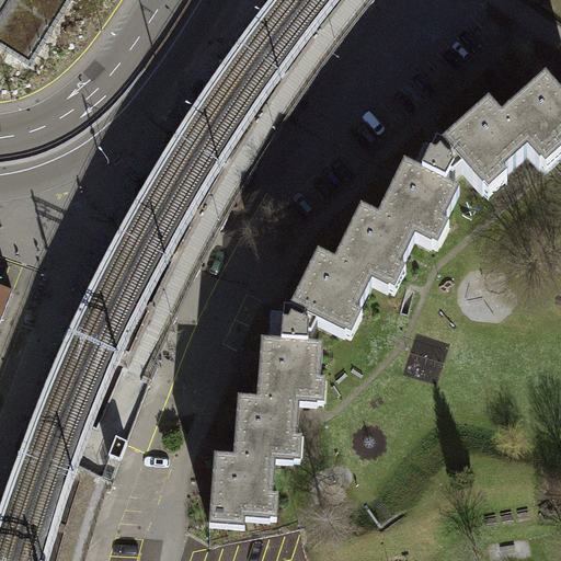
[(0,0),(0,49),(31,68),(72,0),(0,0)]
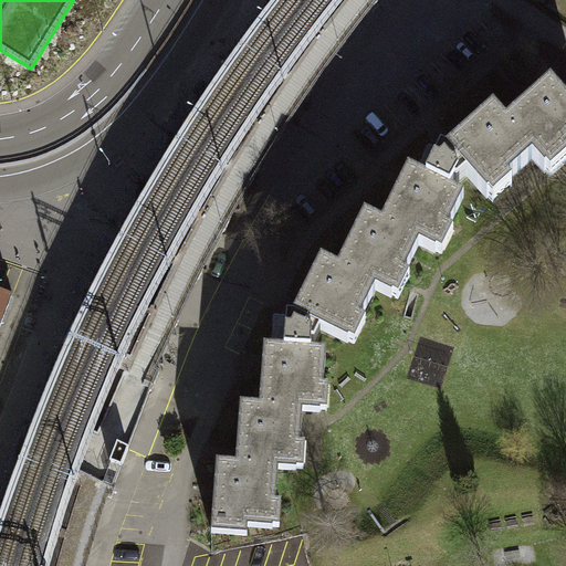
[(355,0),(280,0),(339,45),(368,9),(355,0)]
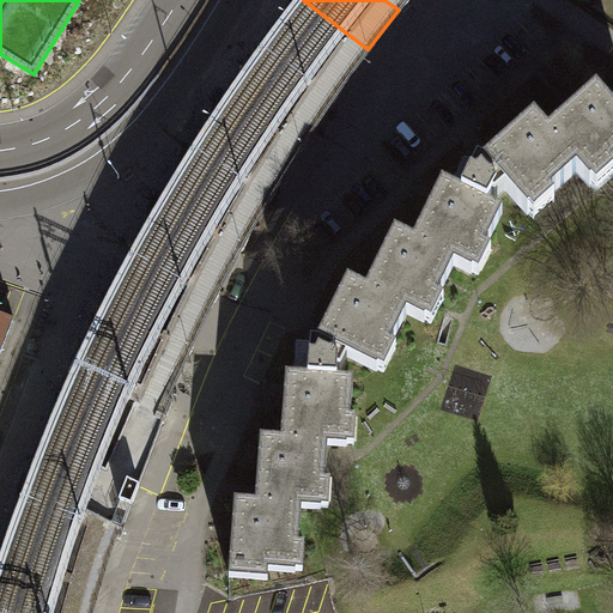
[(289,4),(260,41),(334,96),(363,56),(289,4)]
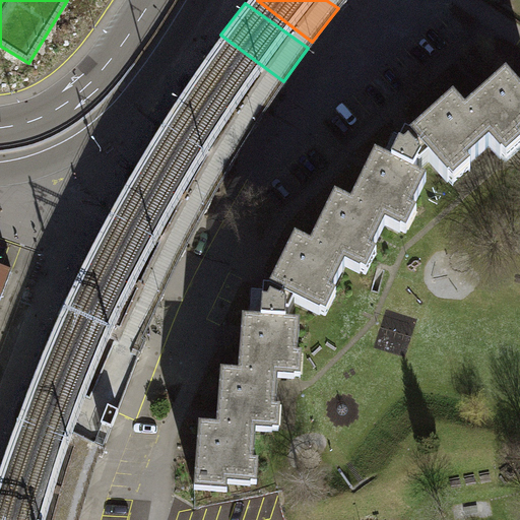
[(213,45),(189,78),(256,121),(278,87),(213,45)]
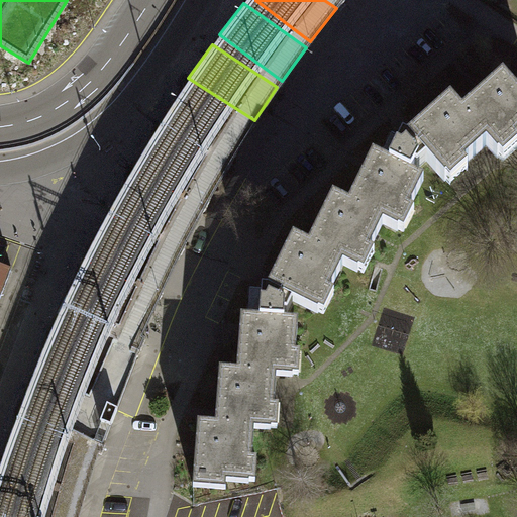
[(293,237),(268,288),(250,288),(248,316),(240,316),(237,369),(219,369),(216,423),(198,422),(193,488),(226,490),(226,482),(246,483),(247,458),(252,459),(254,430),(268,430),(270,409),(274,407),(277,377),(290,378),(291,354),(296,354),(298,320),(285,319),(285,312),(288,312),(292,302),(315,313),(326,292),(329,293),(343,266),(355,272),(366,250),(370,252),(383,225),(395,231),(405,209),(409,211),(424,182),(412,175),(415,169),(418,170),(426,162),(442,181),(460,166),(463,169),(487,147),(496,159),(514,142),(516,144),(516,142),(516,95),(503,80),(462,115),(450,103),(408,140),(393,132),(380,158),(373,156),(349,204),(333,197),(309,245),(293,237)]
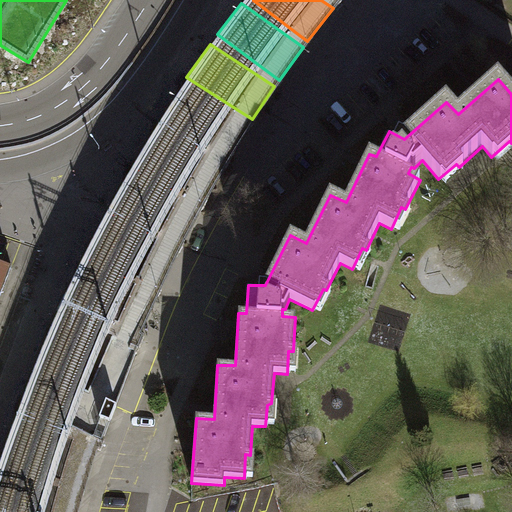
[(181,85),(159,119),(227,161),(248,127),(181,85)]
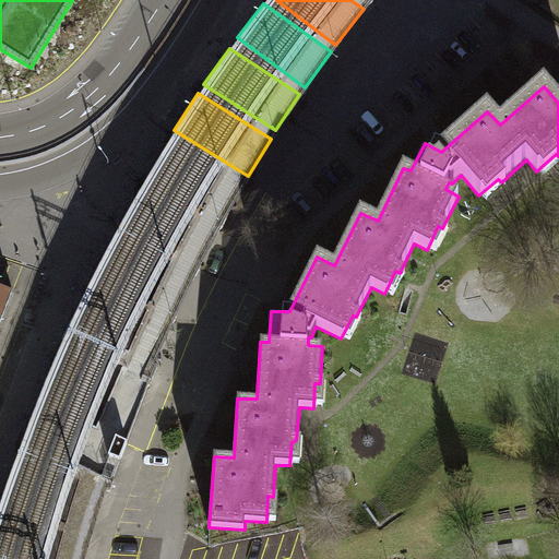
[(167,140),(143,178),(221,222),(244,183),(167,140)]
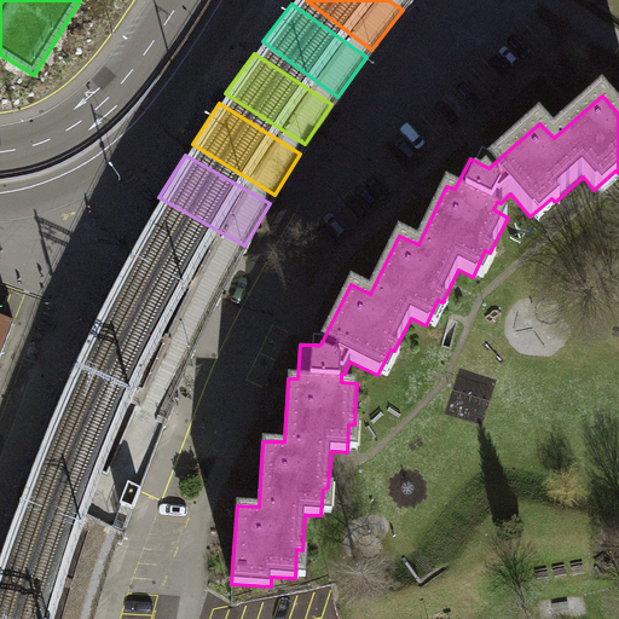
[(241,253),(154,208),(127,250),(217,298),(241,253)]
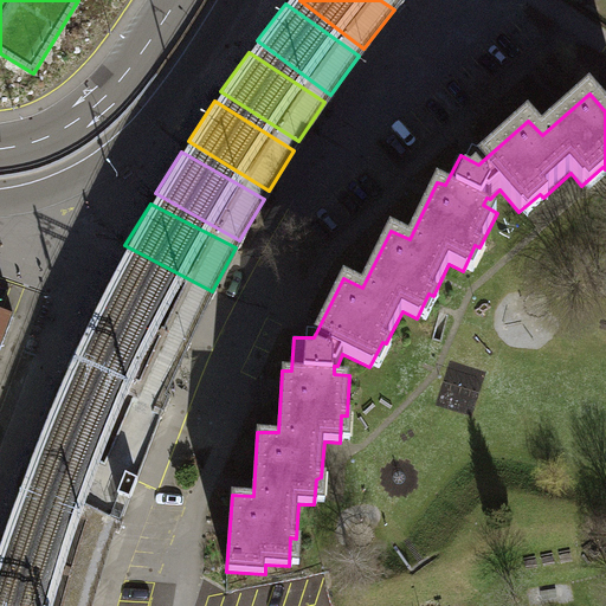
[(184,350),(92,310),(71,353),(162,394),(184,350)]
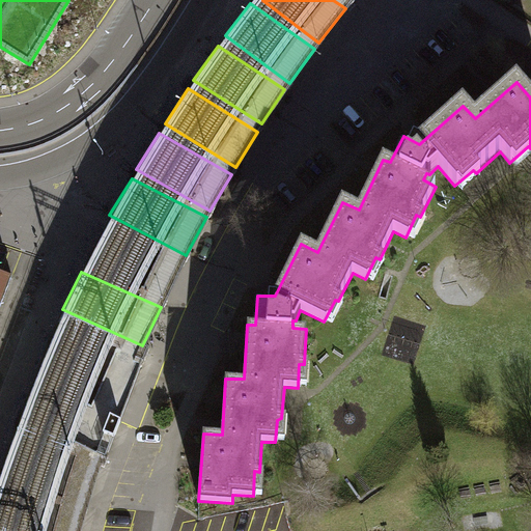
[(0,311),(12,280),(0,275),(0,311)]
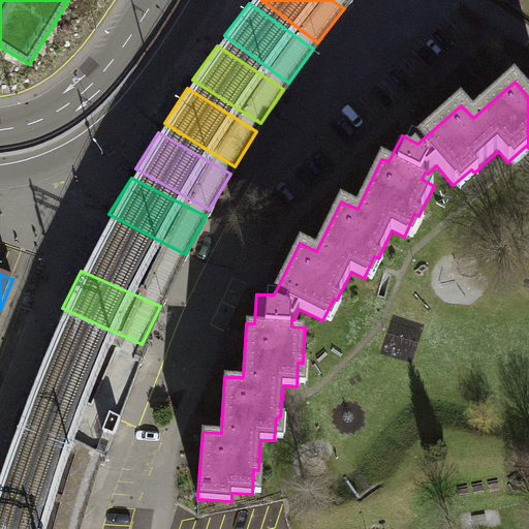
[(124,397),(137,366),(56,327),(71,352),(66,370),(124,397)]
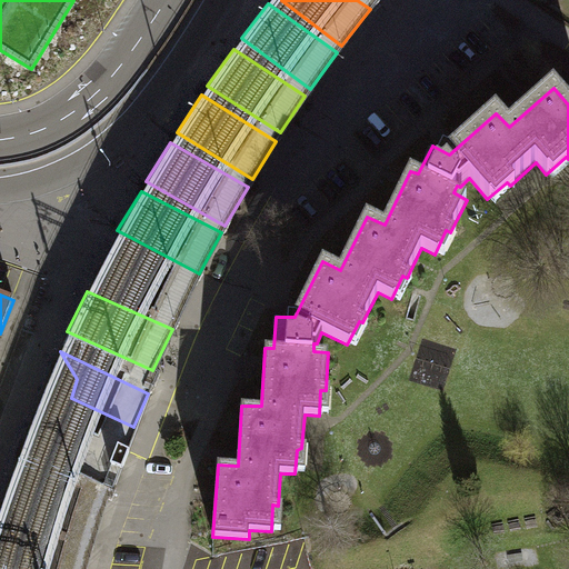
[(22,441),(112,486),(125,451),(119,448),(35,408),(22,441)]
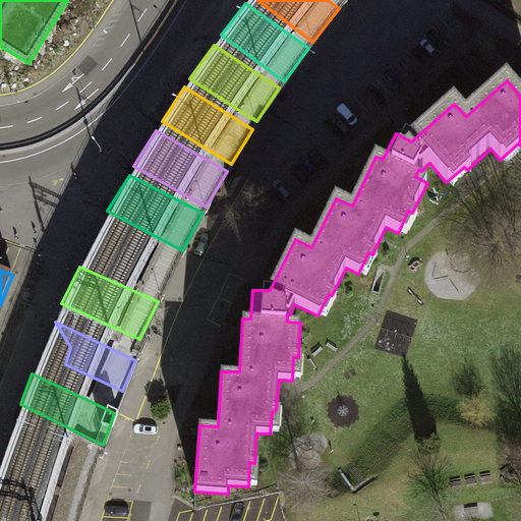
[(0,460),(0,470),(82,497),(95,457),(10,429),(0,460)]
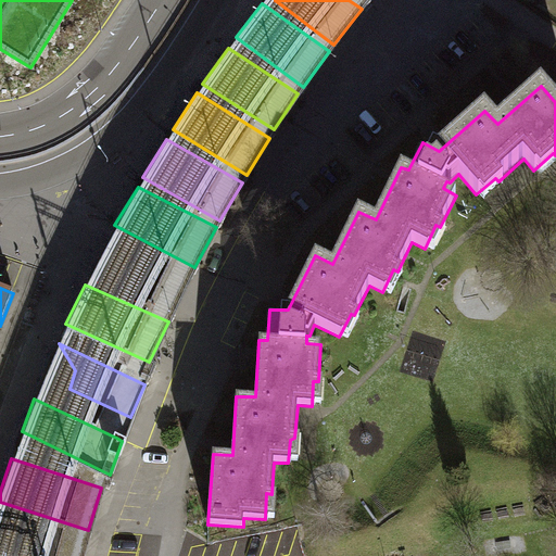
[(0,555),(80,555),(87,538),(0,513),(0,555)]
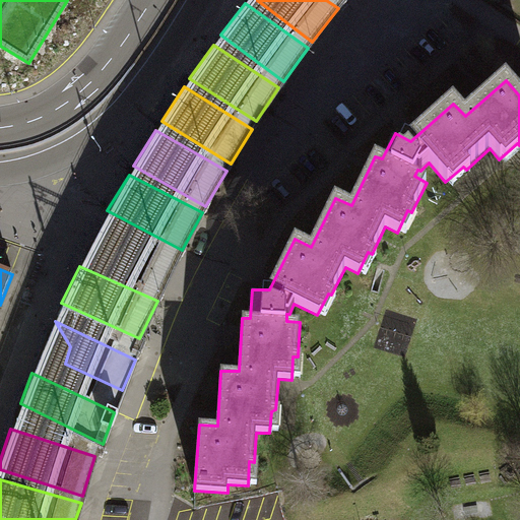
All buildings are outlined.
